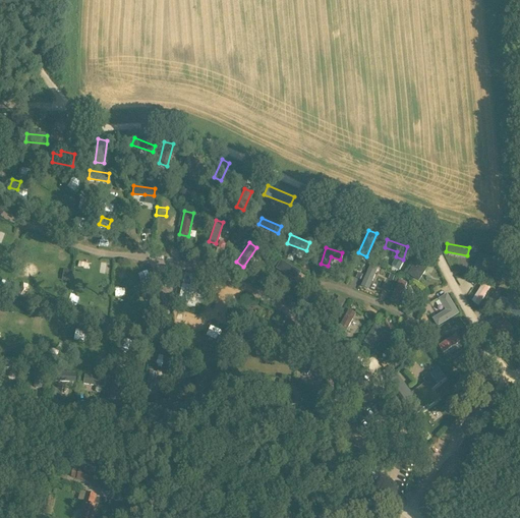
[(486,254),(478,251),(471,274),(479,276),(486,254)]
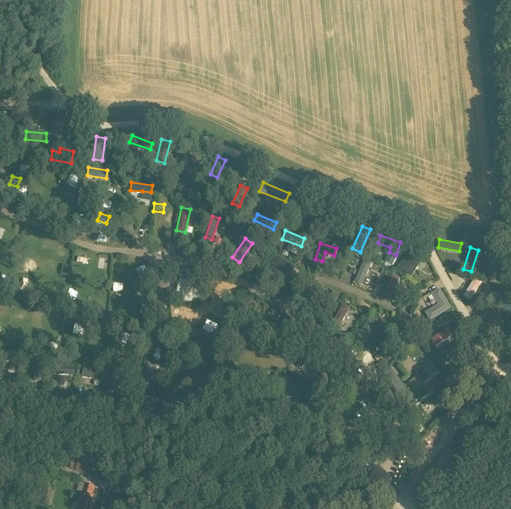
[(414,248),(400,270),(410,277),(424,255),(414,248)]
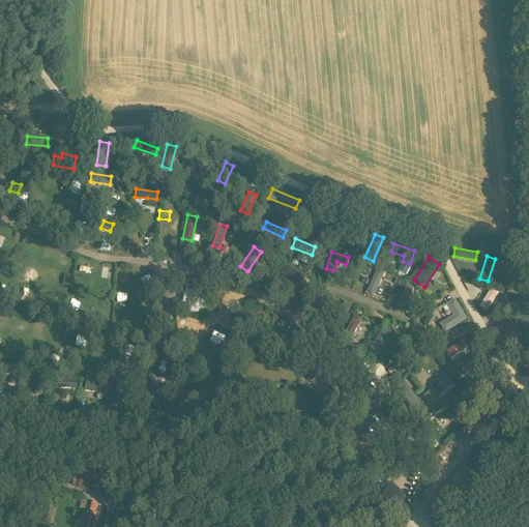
[(281,271),(300,284),(306,274),(286,262),(281,271)]
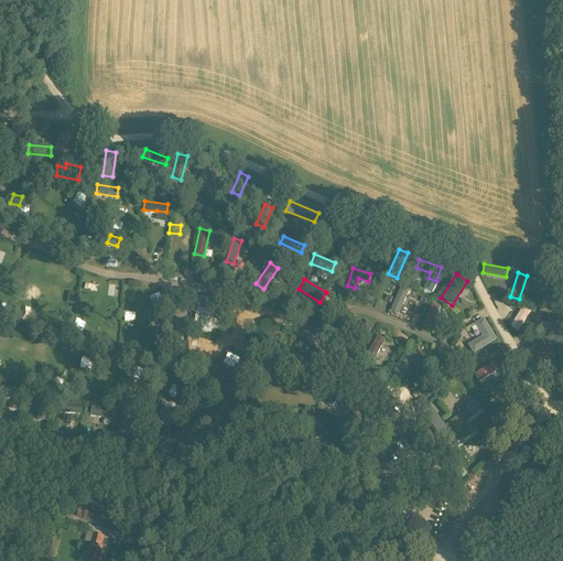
[(389,306),(398,310),(408,284),(399,281),(389,306)]
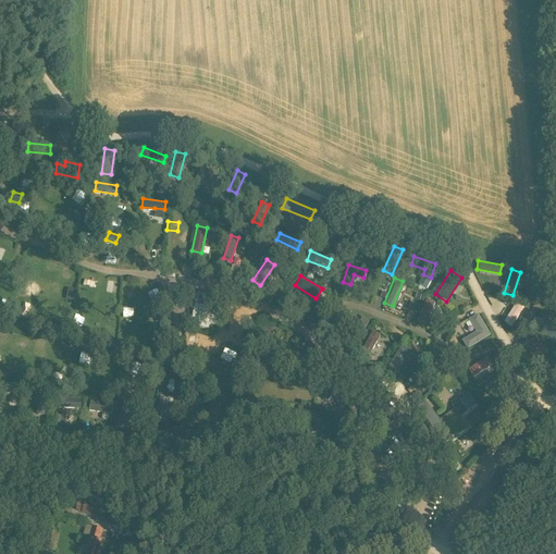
[(66,286),(65,296),(74,297),(75,287),(66,286)]
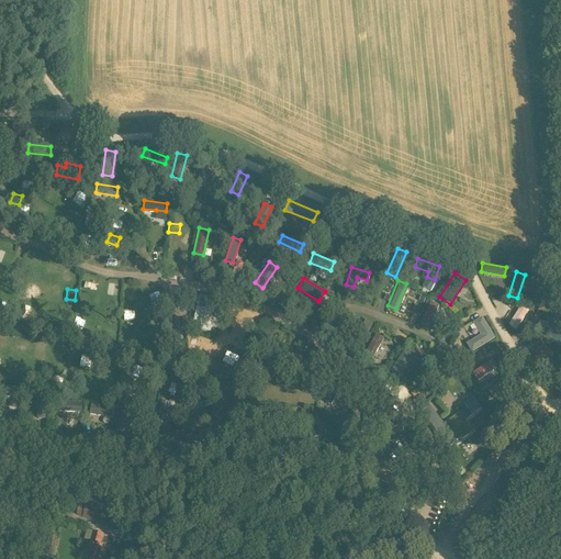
[(430,299),(421,319),(430,323),(433,319),(435,321),(439,311),(444,312),(446,306),(430,299)]
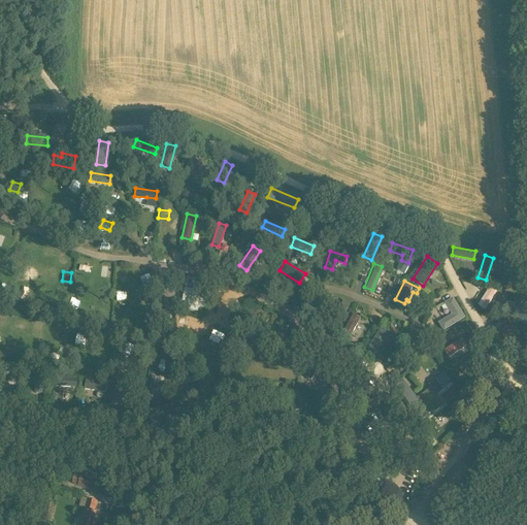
[(184,286),(182,300),(188,302),(188,308),(197,309),(197,303),(204,305),(207,291),(201,290),(201,284),(193,282),(192,288),(184,286)]
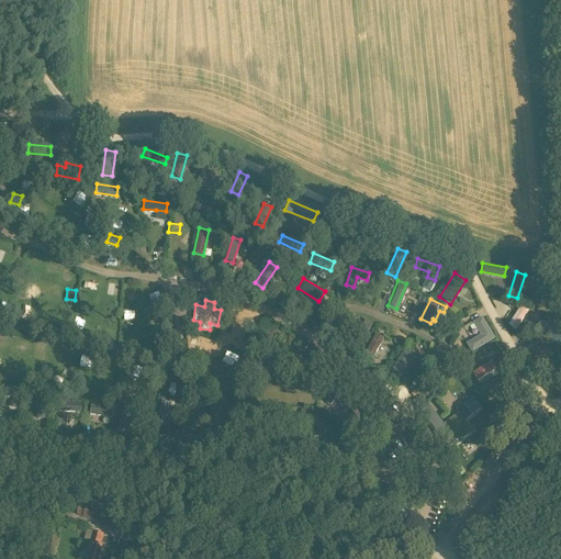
[(516,327),(528,308),(520,303),(508,323),(516,327)]
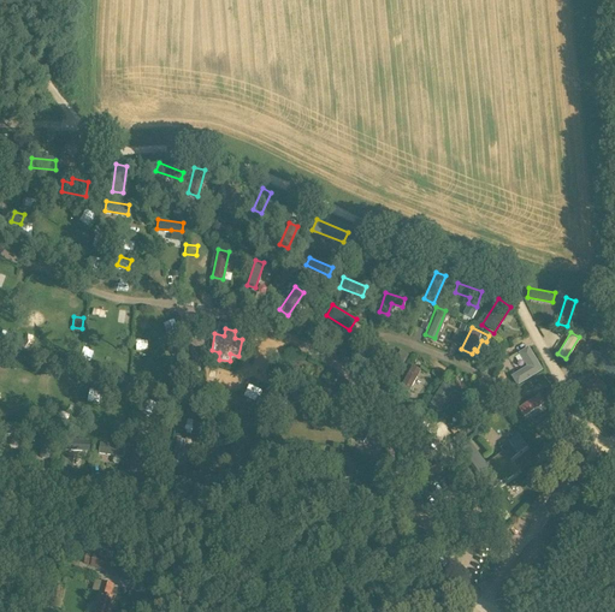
[(501,344),(504,350),(516,344),(514,338),(501,344)]
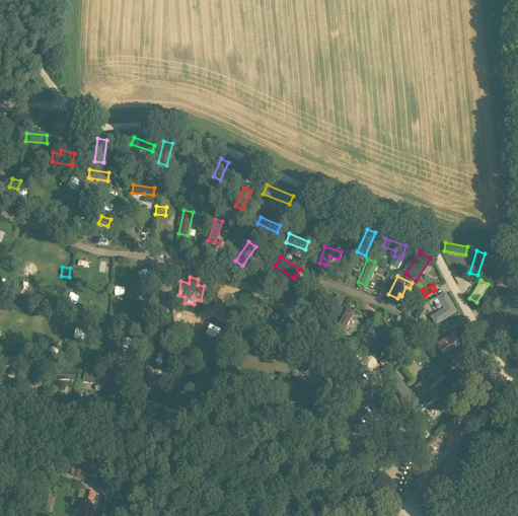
[(442,306),(430,314),(435,322),(457,309),(445,288),(435,294),(442,306)]
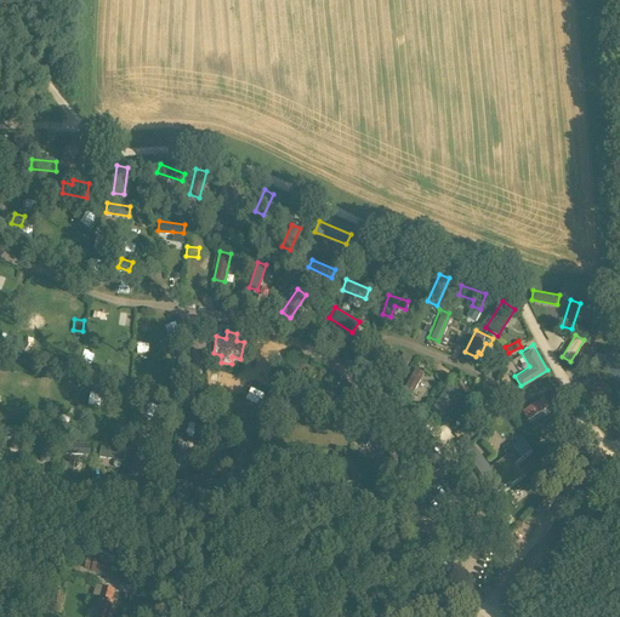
[(404,350),(392,370),(398,375),(411,355),(404,350)]
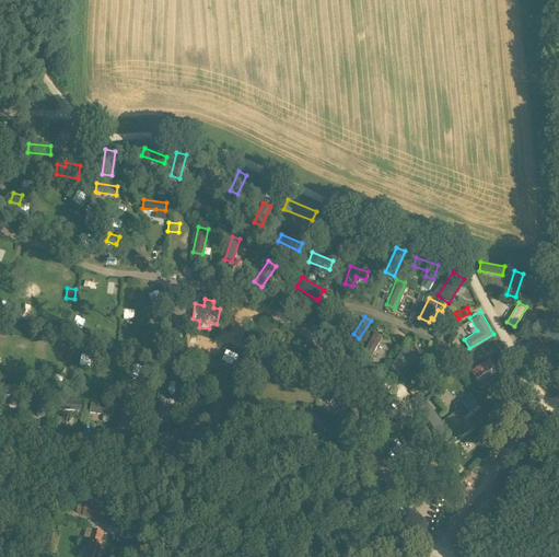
[(382,335),(374,332),(362,354),(370,357),(382,335)]
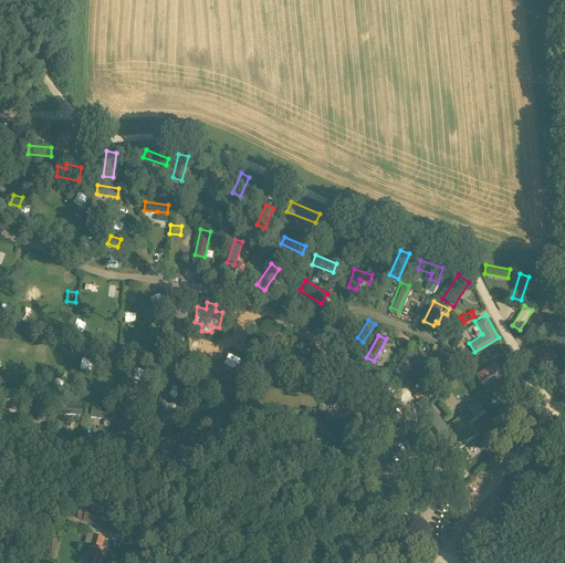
[(7,337),(6,348),(16,350),(18,339),(7,337)]
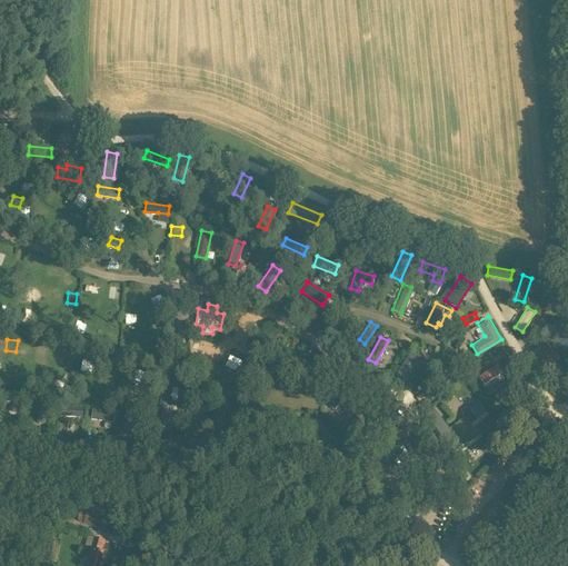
[(457,350),(461,343),(456,340),(451,347),(457,350)]
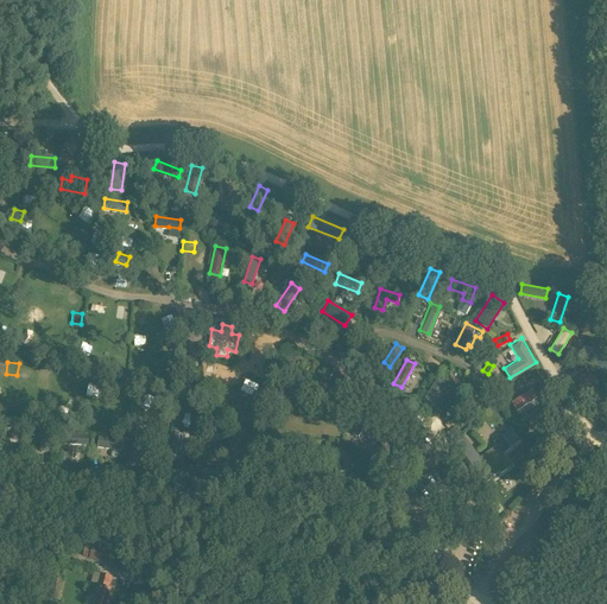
[(278,370),(278,380),(307,381),(307,372),(278,370)]
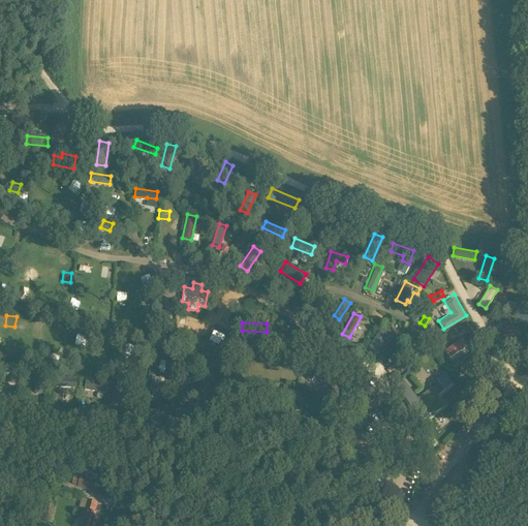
[(514,326),(497,339),(503,345),(519,332),(514,326)]
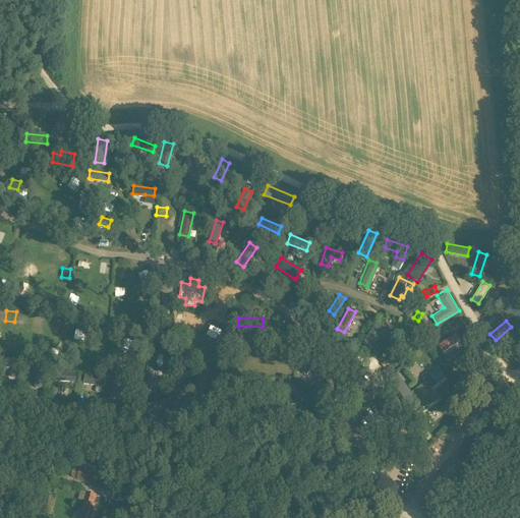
[(361,342),(369,347),(383,328),(374,323),(361,342)]
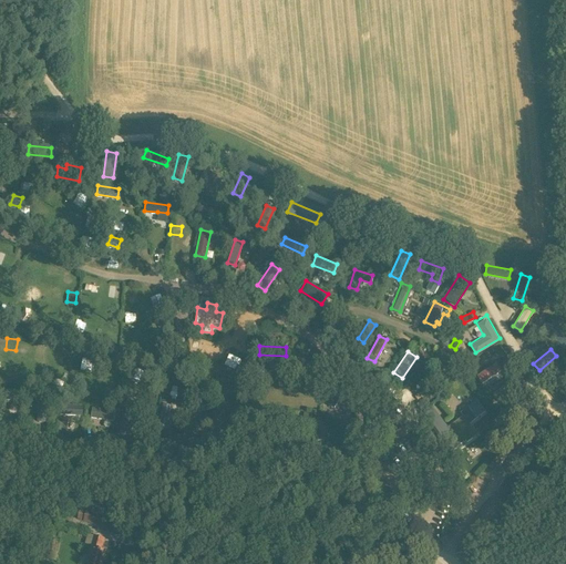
[(82,371),(84,360),(73,358),(71,368),(82,371)]
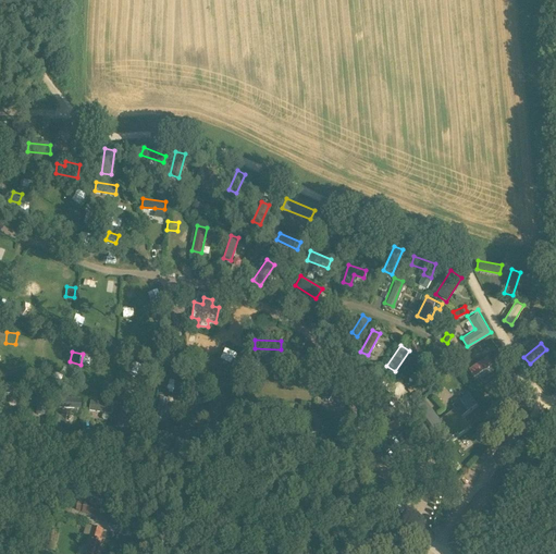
[(485,354),(468,366),(473,374),(492,362),(485,354)]
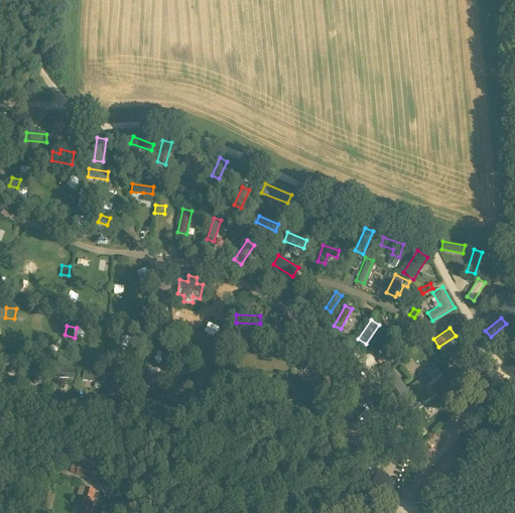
[(267,337),(285,348),(289,341),(271,331),(267,337)]
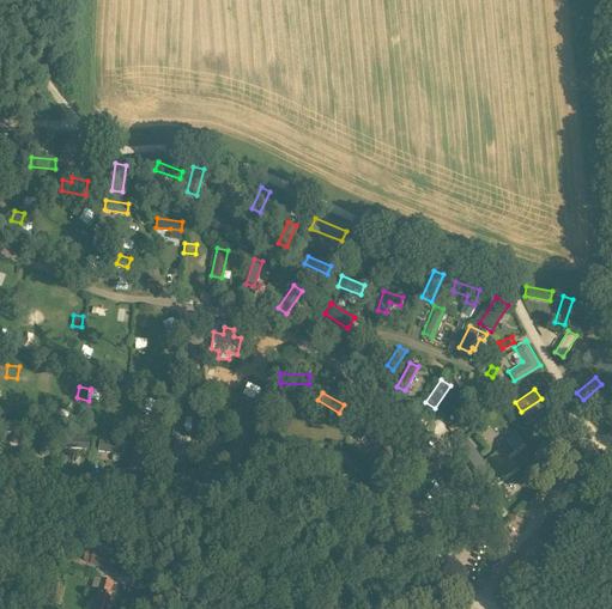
[(5,395),(0,403),(10,410),(16,401),(5,395)]
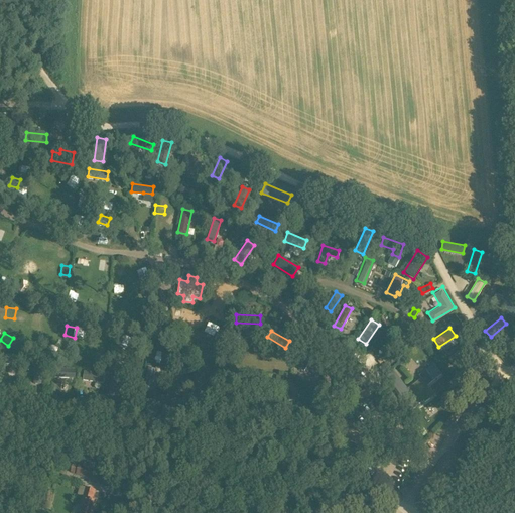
[(27,351),(29,342),(19,340),(18,349),(27,351)]
